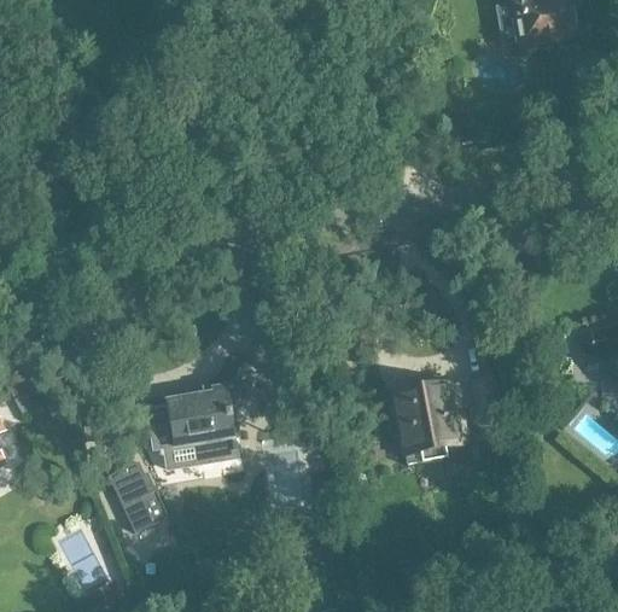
[(558,36),(578,33),(572,0),(512,0),(516,17),(511,18),(514,39),(519,39),(520,42),(540,39),(540,40),(558,36)]
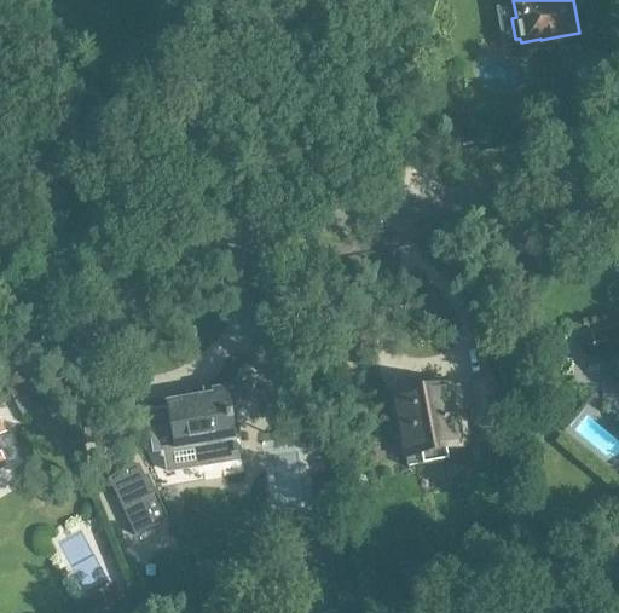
[(253,385),(260,374),(235,356),(213,387),(212,387),(212,392),(166,399),(173,445),(198,440),(201,449),(207,454),(215,452),(219,445),(218,437),(235,434),(232,416),(237,415),(237,418),(252,416),(266,395),(253,385)]
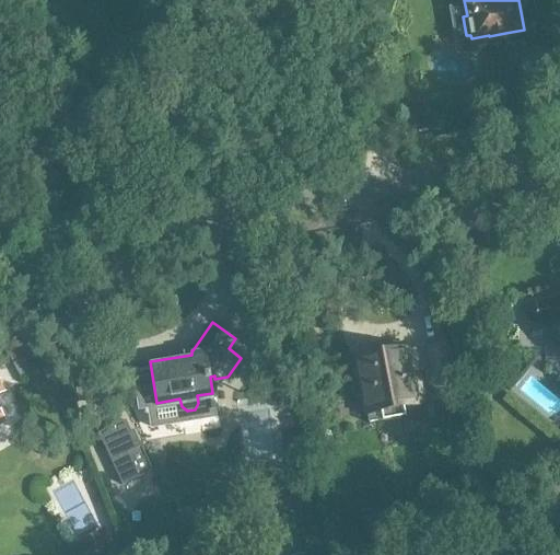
[(357,350),(364,392),(362,392),(363,394),(361,397),(362,403),(365,405),(368,418),(404,412),(401,399),(413,395),(408,363),(413,362),(410,348),(405,349),(404,342),(357,350)]
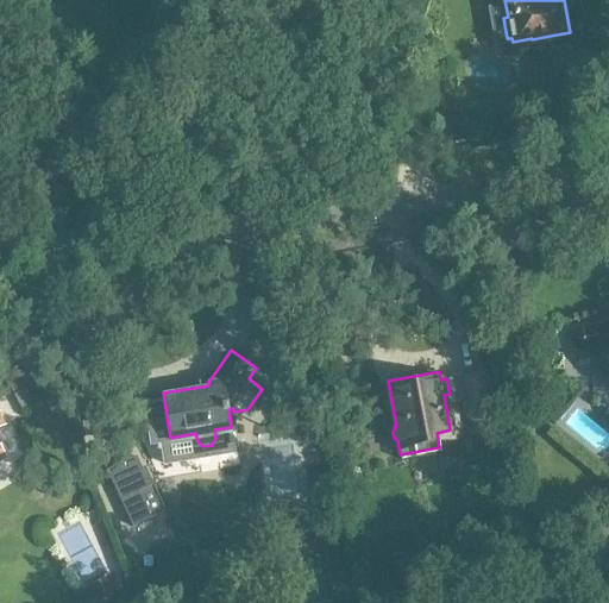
[(37,377),(12,391),(20,406),(45,390),(37,377)]
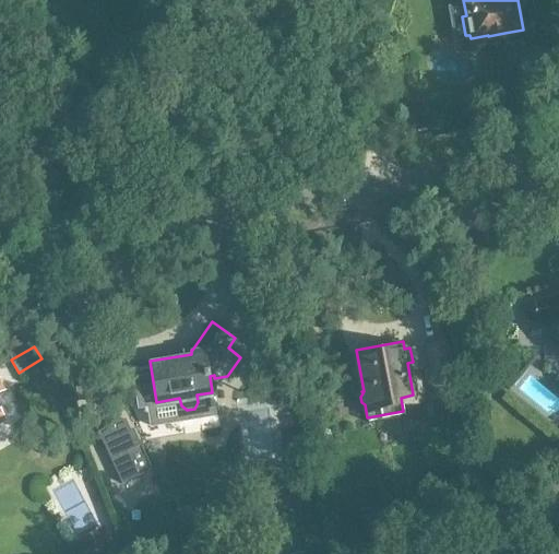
[(123,417),(97,429),(121,481),(150,467),(132,428),(129,429),(123,417)]
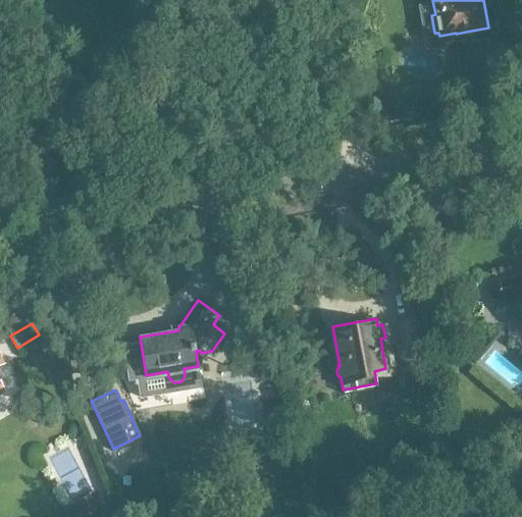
[(69,503),(75,516),(92,516),(107,510),(96,488),(69,503)]
